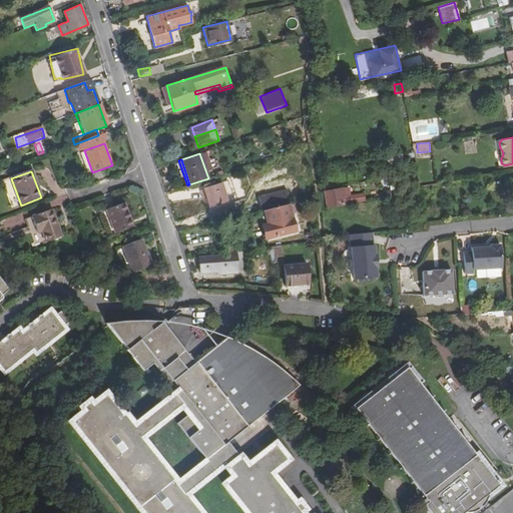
[(205,187),(212,207),(230,201),(223,181),(205,187)]
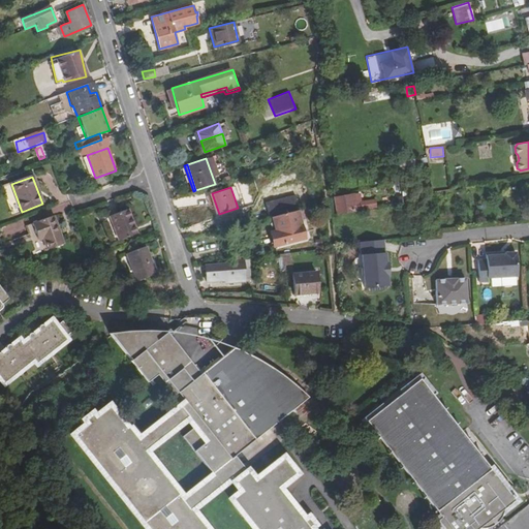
[(335,198),(338,214),(353,212),(351,196),(335,198)]
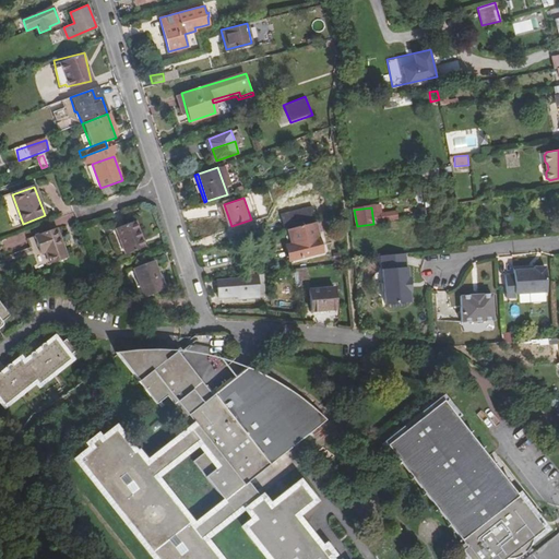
[(116,229),(126,254),(144,247),(135,222),(116,229)]
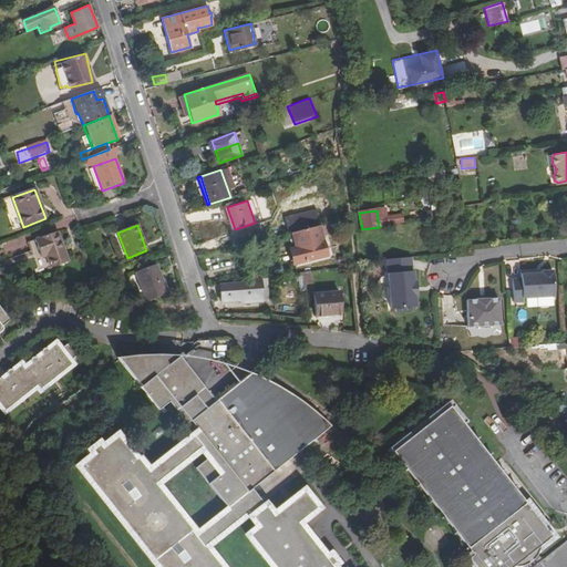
[(325,225),(298,232),(301,247),(296,248),(299,263),(332,255),(325,225)]
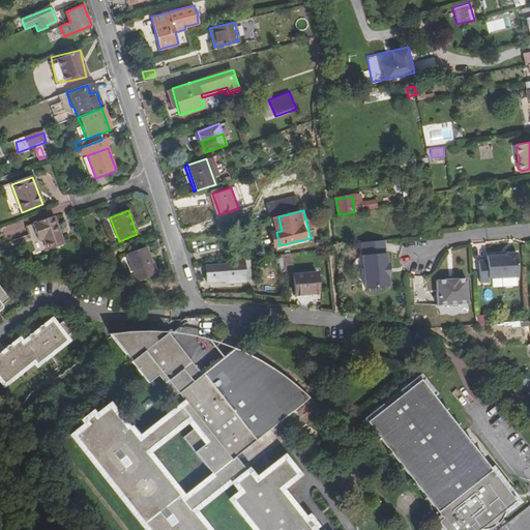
[(53,216),(32,224),(38,240),(42,239),(47,251),(63,244),(53,216)]
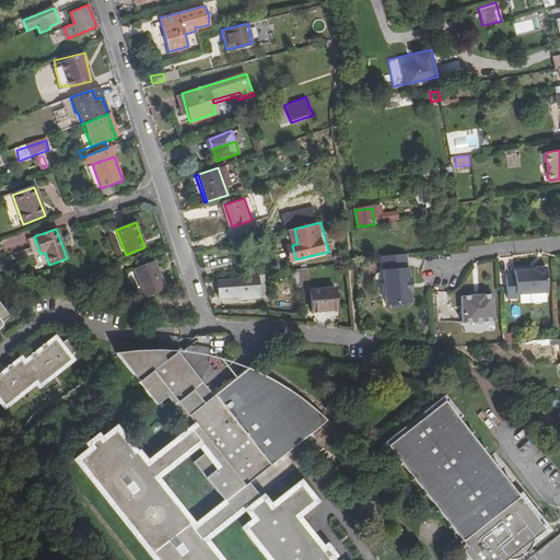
[(121,256),(126,255),(116,230),(112,232),(121,256)]
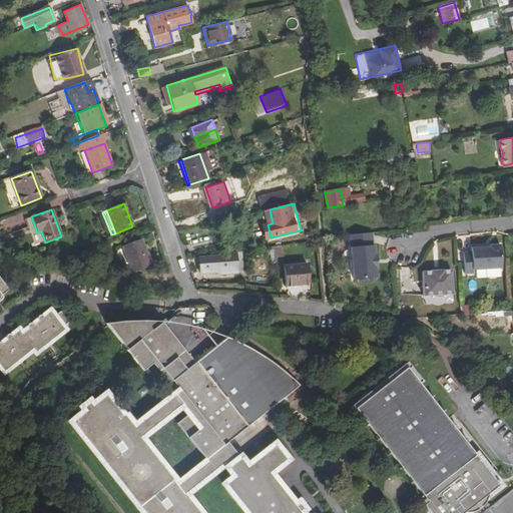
[(373,244),(372,232),(349,234),(354,280),(377,277),(376,268),(377,268),(376,253),(374,254),(374,244),(373,244)]
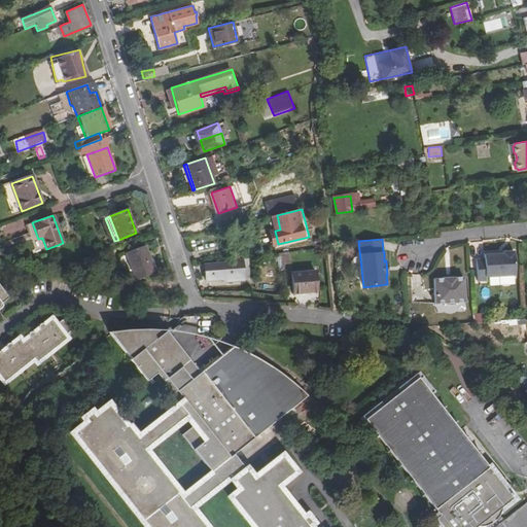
[(155,272),(146,245),(126,252),(136,279),(155,272)]
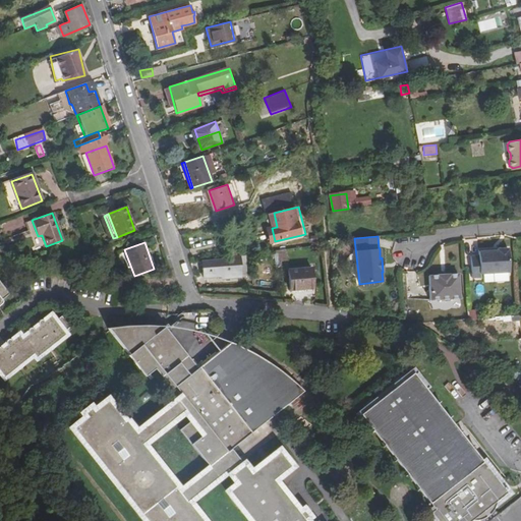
[(475,255),(470,255),(471,277),(480,276),(480,273),(507,272),(506,248),(494,248),(495,251),(486,252),(486,249),(475,249),(475,255)]
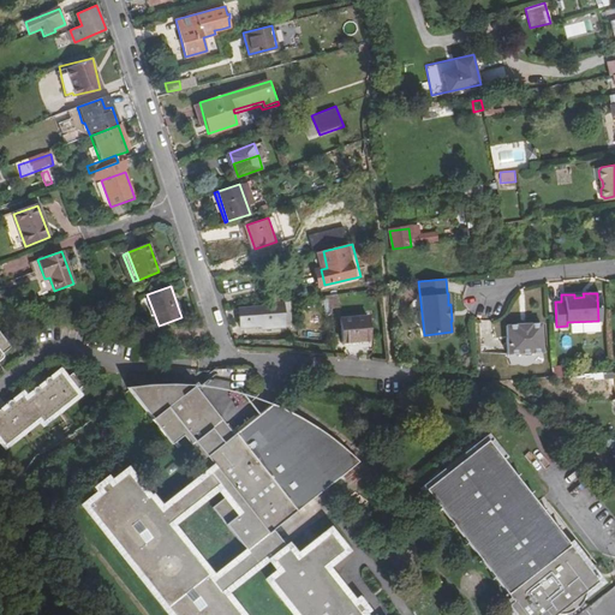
[(339,306),(339,294),(323,297),(324,308),(339,306)]
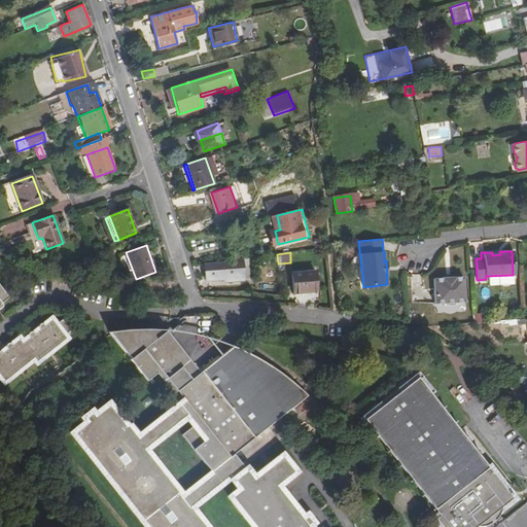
[(215,262),(205,264),(206,279),(224,278),(225,281),(244,279),(242,258),(223,261),(223,264),(224,270),(215,271),(215,265),(215,262)]
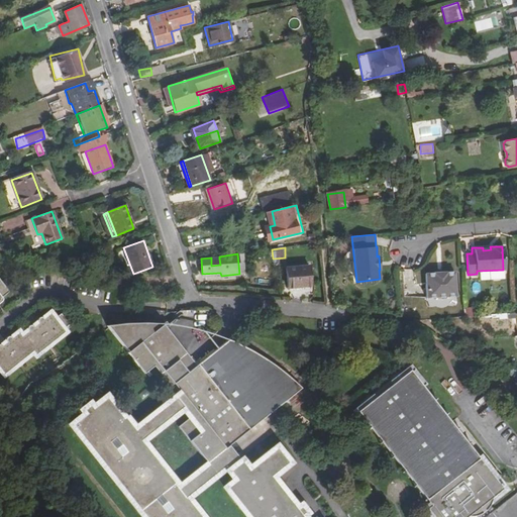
[(286,268),(288,286),(310,284),(308,266),(286,268)]
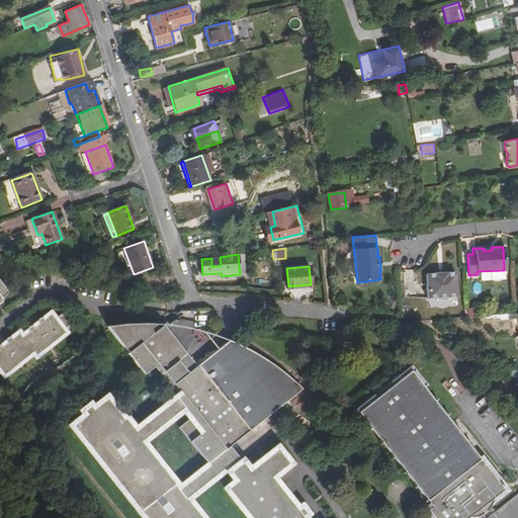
[(436,273),(427,275),(428,299),(436,298),(438,299),(446,298),(448,296),(456,295),(455,271),(445,272),(443,275),(439,275),(436,273)]
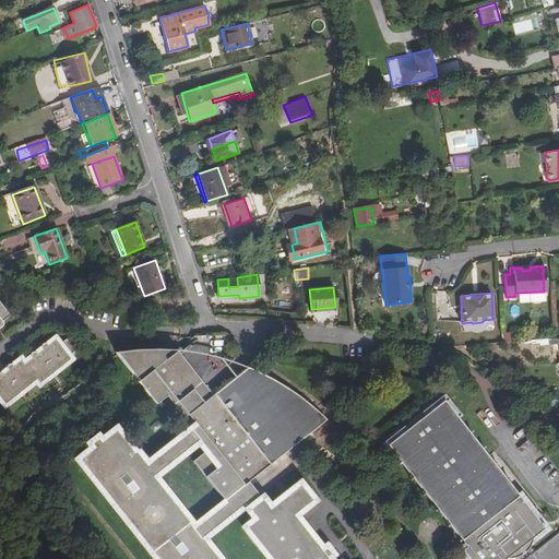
[(0,325),(1,325),(1,324),(2,322),(1,321),(9,314),(0,302),(0,325)]
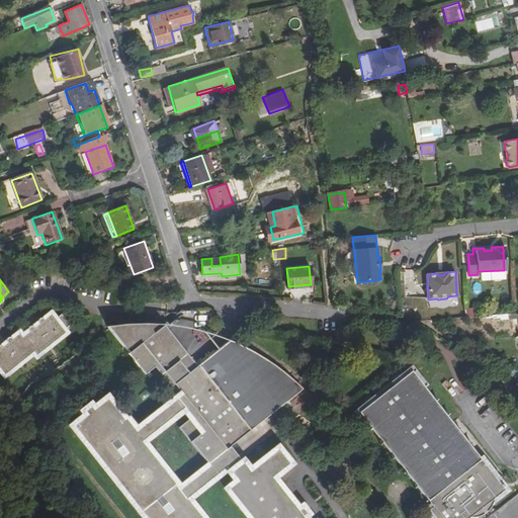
[(465,317),(473,317),(473,308),(465,308),(465,317)]
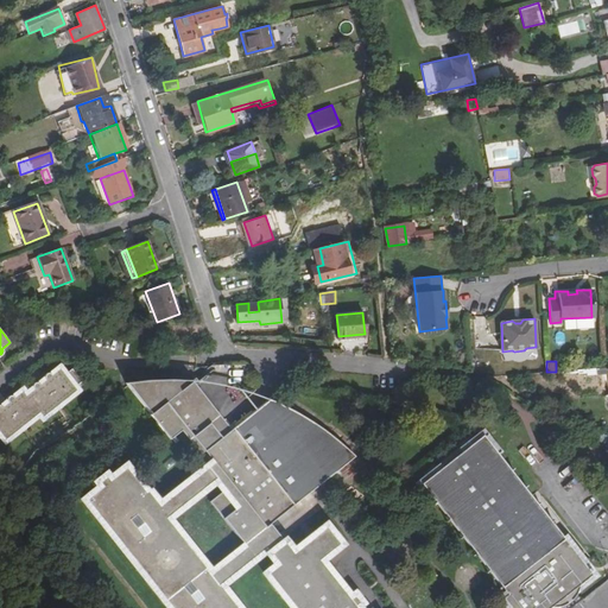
[(7,401),(8,403),(11,405),(5,410),(4,407),(1,405),(0,404),(0,434),(2,437),(11,430),(13,434),(31,418),(29,416),(36,410),(40,415),(48,409),(51,411),(69,397),(67,393),(82,381),(71,368),(64,374),(58,367),(51,373),(49,372),(48,371),(45,372),(44,373),(44,374),(44,377),(46,379),(48,381),(42,387),(39,385),(37,382),(35,381),(32,381),(31,382),(31,385),(31,386),(32,387),(25,393),(21,390),(7,401)]
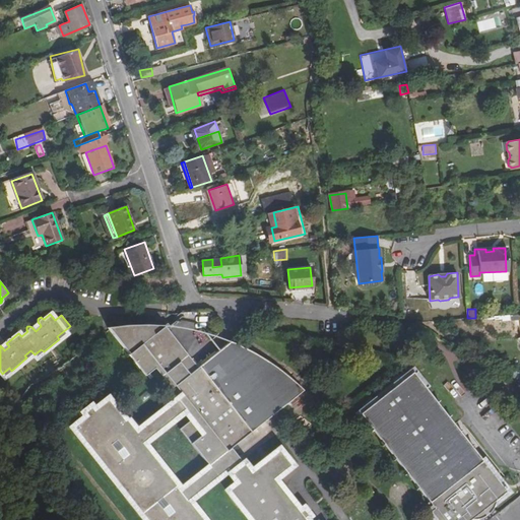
[(122,349),(140,332),(150,324),(144,323),(126,324),(104,328),(122,349)]
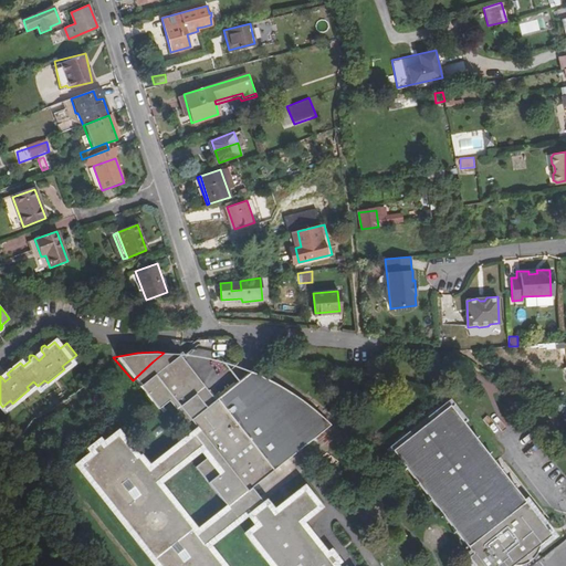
[(169,400),(174,406),(198,436),(190,442),(156,470),(152,473),(137,457),(135,458),(116,435),(101,447),(97,443),(93,448),(95,451),(79,464),(97,489),(101,485),(118,507),(115,510),(158,565),(159,565),(163,565),(220,565),(203,544),(247,511),(271,541),(291,565),(332,565),(296,521),(315,505),(303,490),(272,514),(251,488),(327,427),(310,410),(290,396),(269,385),(248,374),(216,399),(206,407),(195,394),(205,386),(178,354),(164,353),(153,362),(133,380),(159,408),(169,400)]
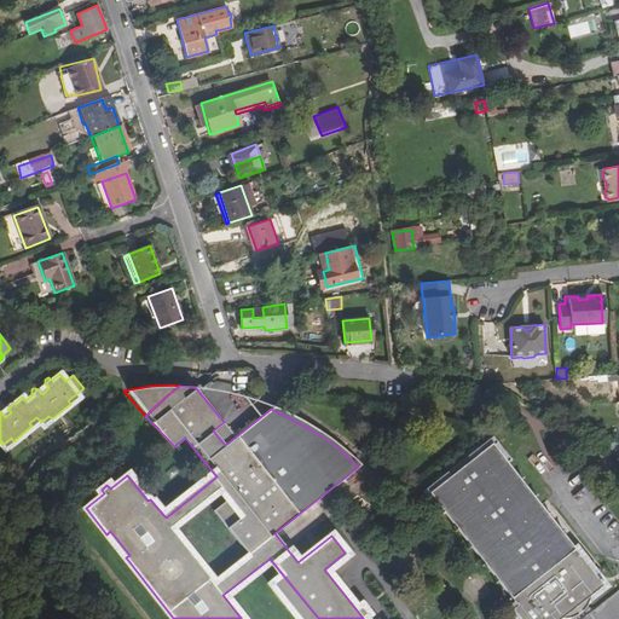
[(339,449),(358,467),(360,464),(340,445),(316,428),(295,417),(273,406),(271,409),(294,421),(317,433),(339,449)]
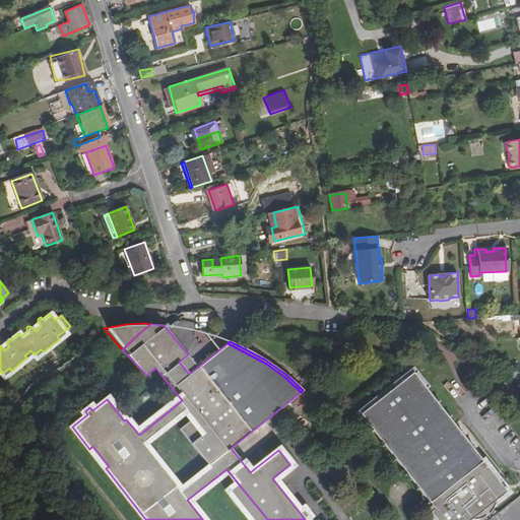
[(189,374),(198,367),(188,354),(179,362),(189,374)]
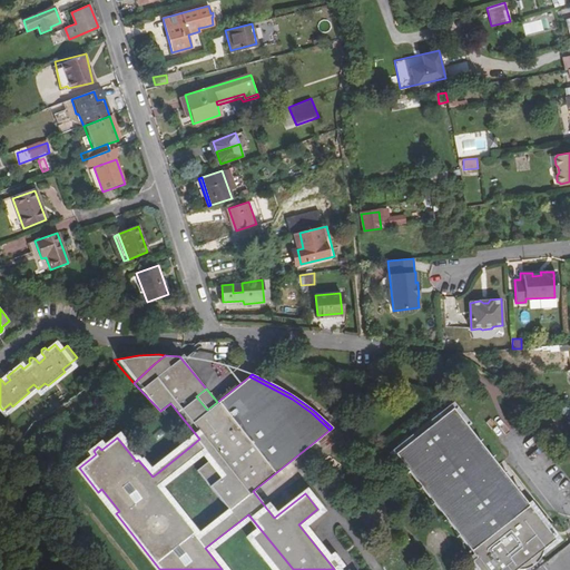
[(533,559),(539,561),(541,558),(542,556),(543,553),(543,550),(556,541),(453,409),(395,454),(475,559),(471,561),(478,569),(524,569),(528,569),(527,564),(533,559)]
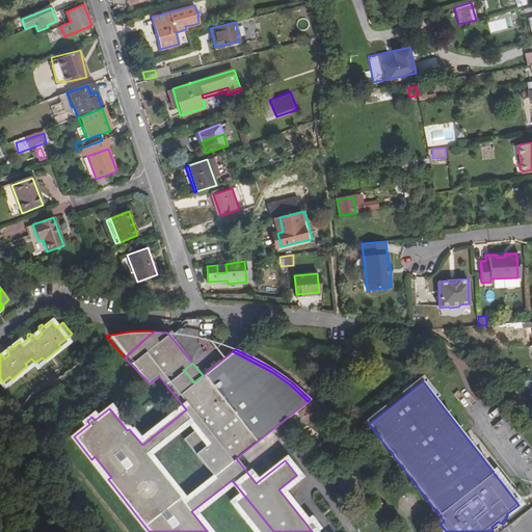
[(95,456),(91,459),(108,479),(111,477),(95,456)]
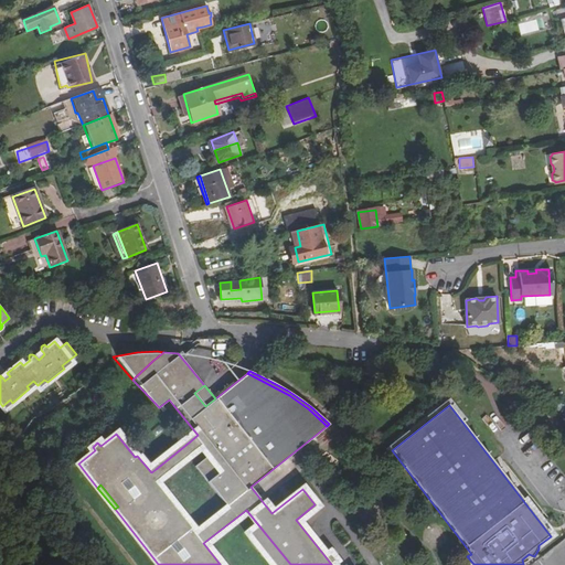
[(290,564),(270,540),(259,548),(273,564),(290,564)]
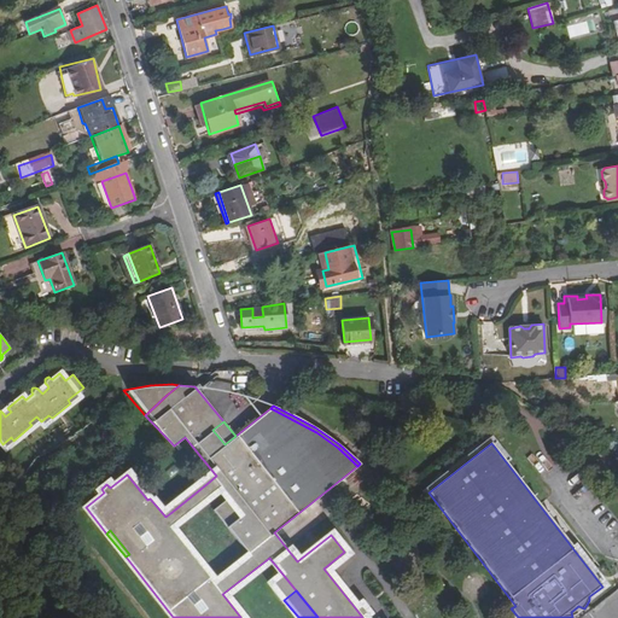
[(571,612),(572,617),(575,616),(577,614),(581,612),(582,611),(584,608),(578,606),(571,612)]
